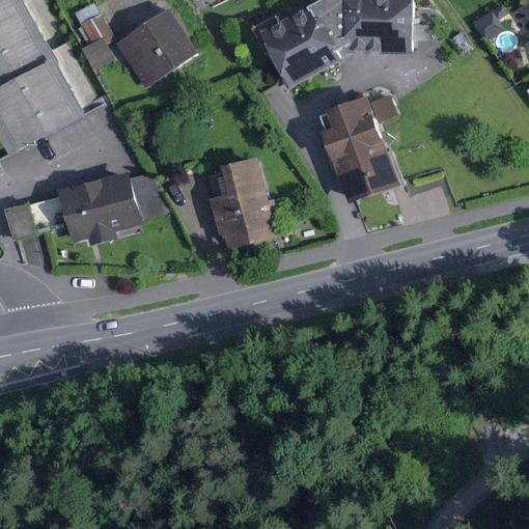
[(0,0),(0,137),(8,154),(34,138),(84,113),(23,0),(0,0)]
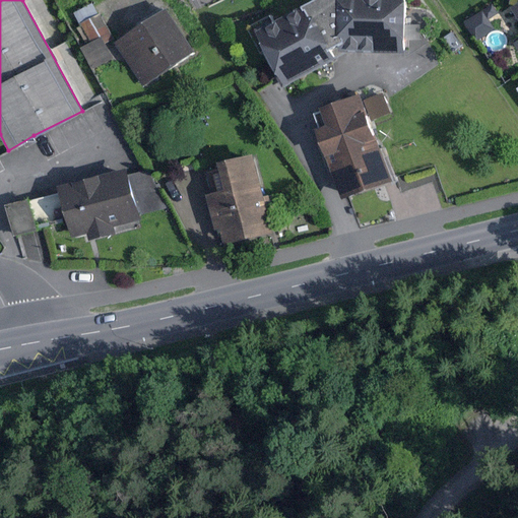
[(112,57),(103,42),(112,37),(91,0),(72,11),(88,41),(79,46),(91,68),(112,57)]
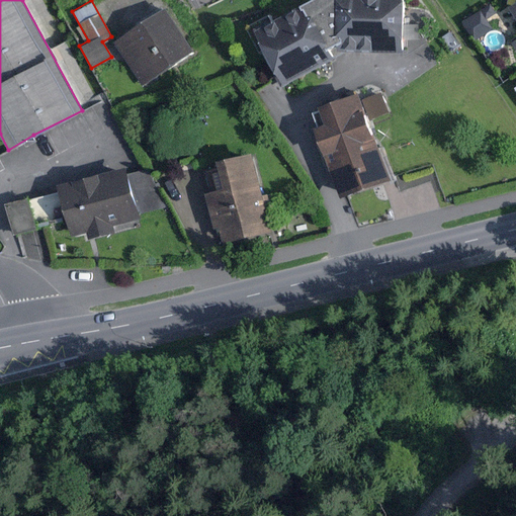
[(404,9),(404,0),(310,0),(272,21),(269,14),(246,27),(260,53),(263,51),(276,74),(274,75),(280,87),(344,52),(402,54),(402,45),(415,45),(416,28),(421,29),(422,10),(404,9)]
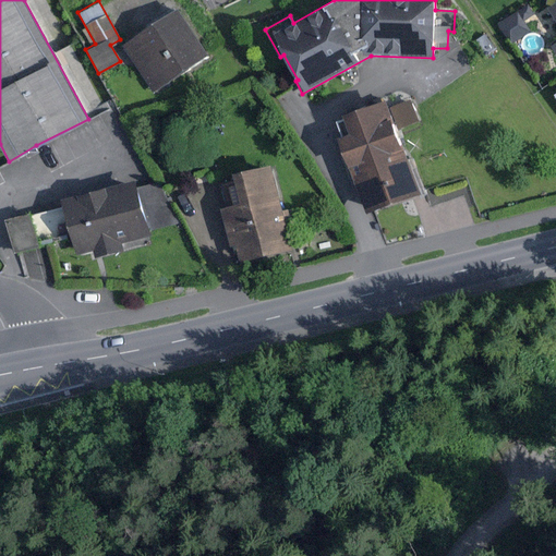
[(555,0),(546,7),(555,21),(555,0)]
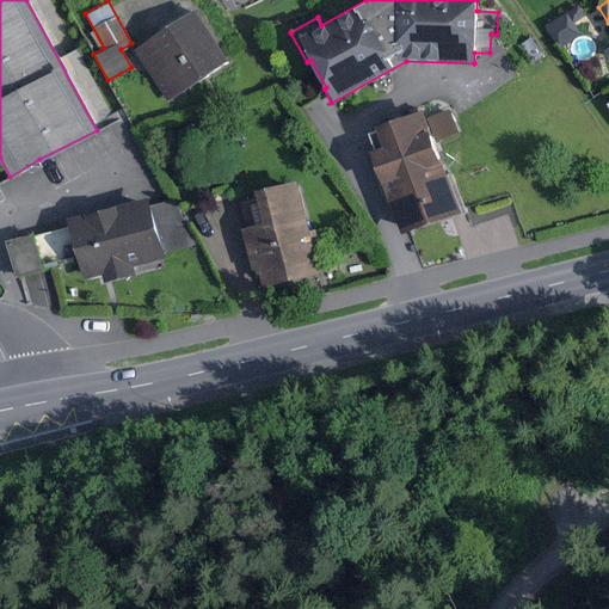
[(194,10),(133,49),(165,99),(227,60),(194,10)]
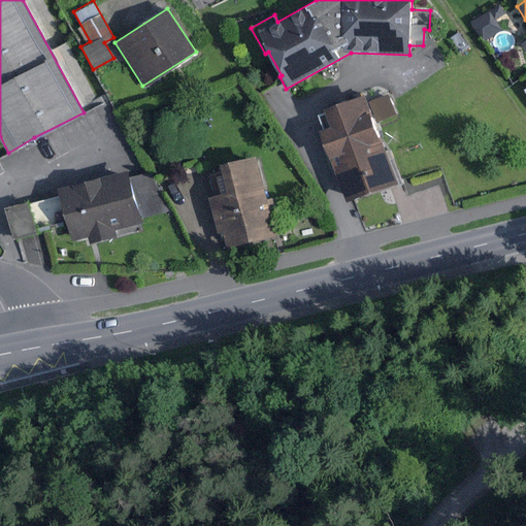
[(497,24),(489,10),(470,21),(479,35),(497,24)]
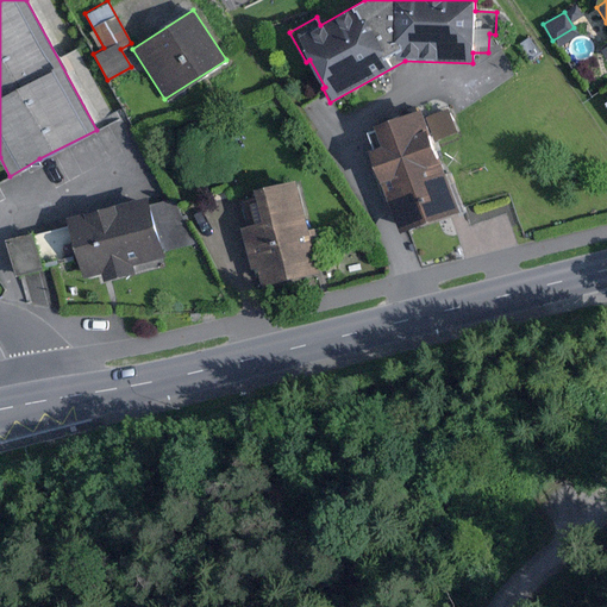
[(530,35),(517,43),(527,60),(540,51),(530,35)]
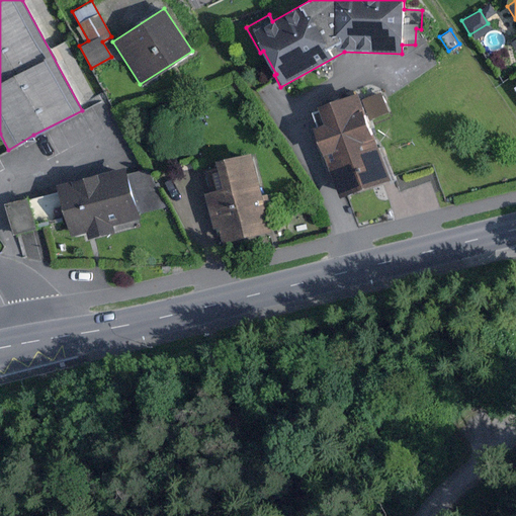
[(391,180),(357,92),(318,106),(319,109),(312,111),(317,126),(313,127),(339,198),(391,180)]
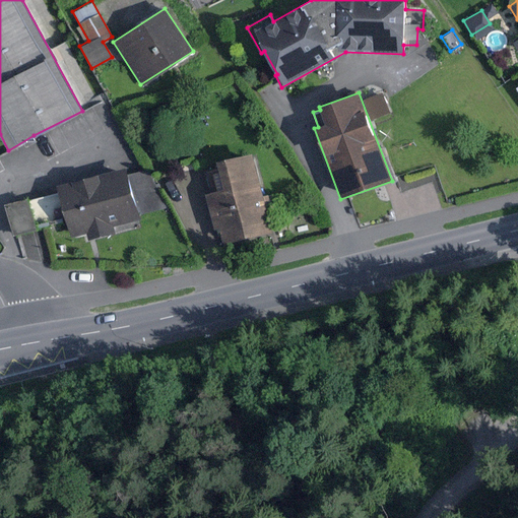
[(381,92),(364,100),(371,118),(388,112),(381,92)]
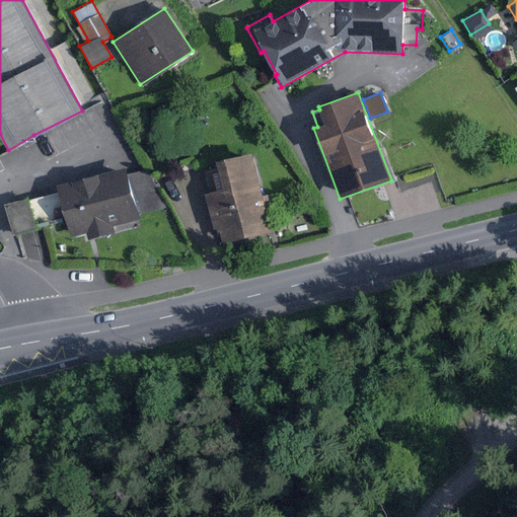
[(396,144),(390,146),(393,153),(398,150),(396,144)]
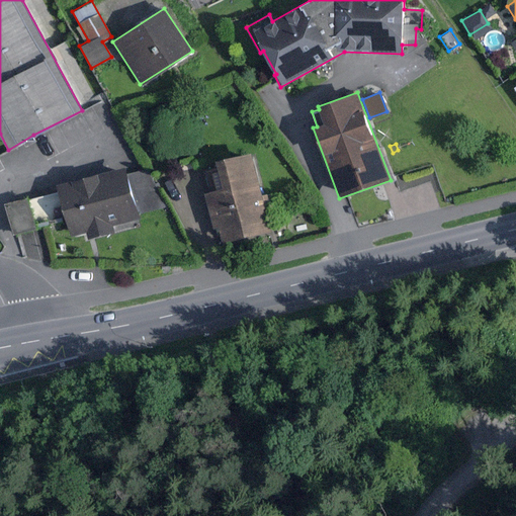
[(261,194),(250,153),(217,162),(218,167),(205,170),(210,191),(203,193),(212,230),(218,229),(222,244),(270,232),(265,210),(267,209),(271,208),(267,193),(261,194)]
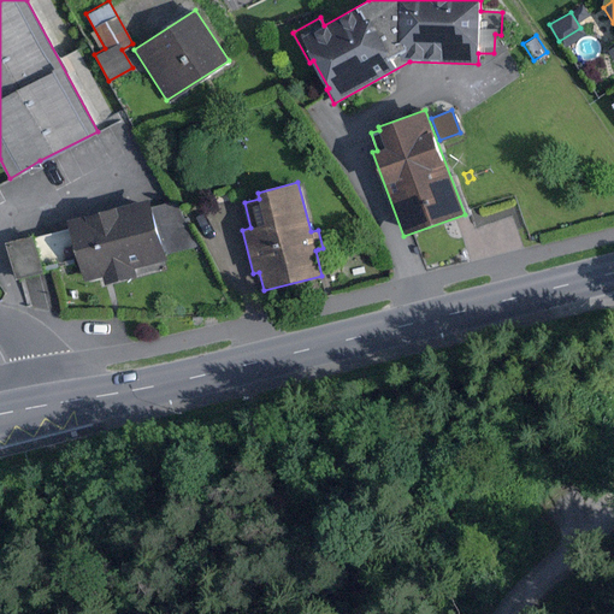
[(152,206),(149,199),(68,219),(83,281),(102,276),(104,284),(108,283),(136,276),(134,269),(166,260),(164,253),(195,246),(175,200),(152,206)]
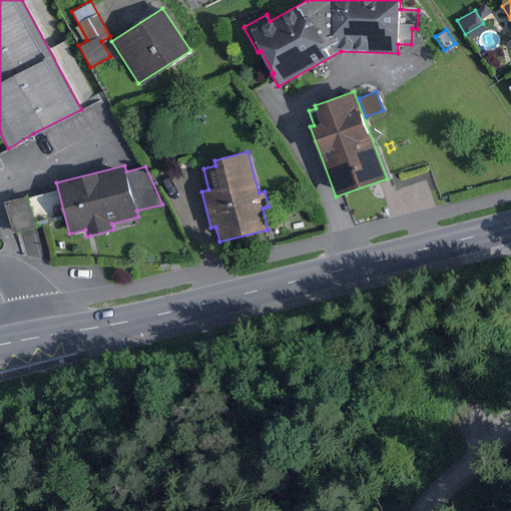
[(34,224),(26,195),(4,201),(11,230),(19,228),(34,224)]
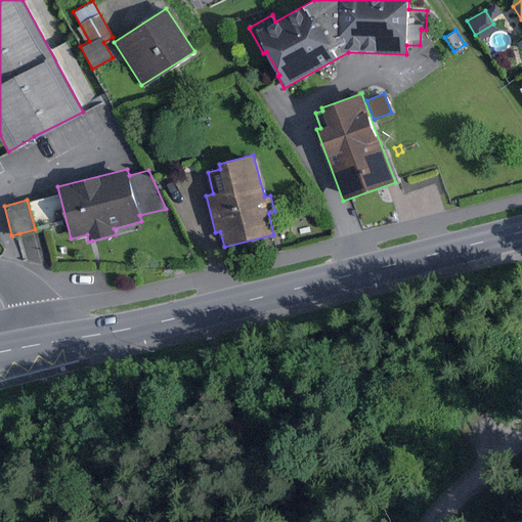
All buildings are outlined.
